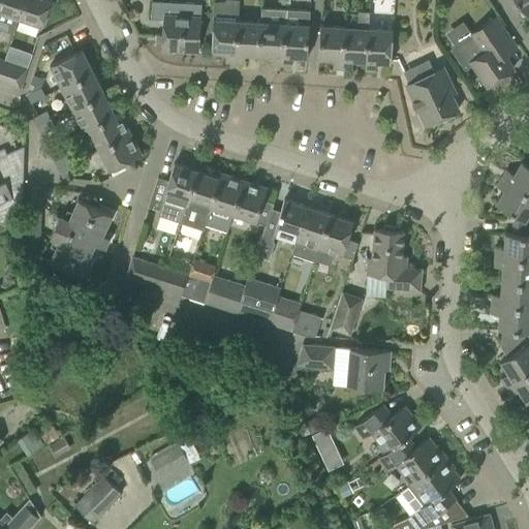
[(24,0),(0,0),(0,29),(12,33),(18,18),(24,0)]
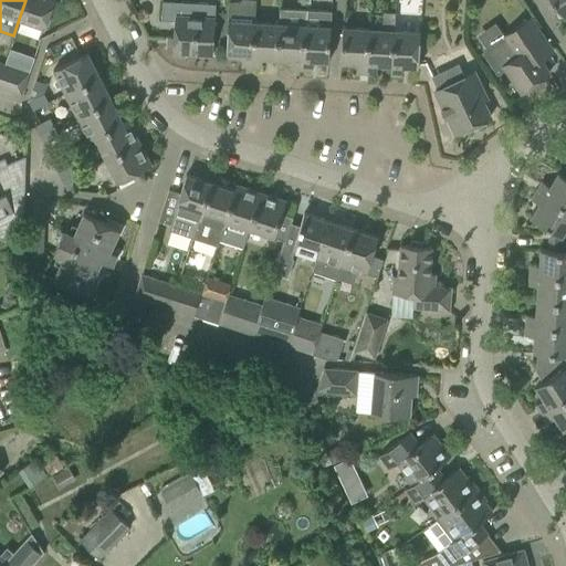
[(25,0),(19,19),(44,28),(53,0),(25,0)]
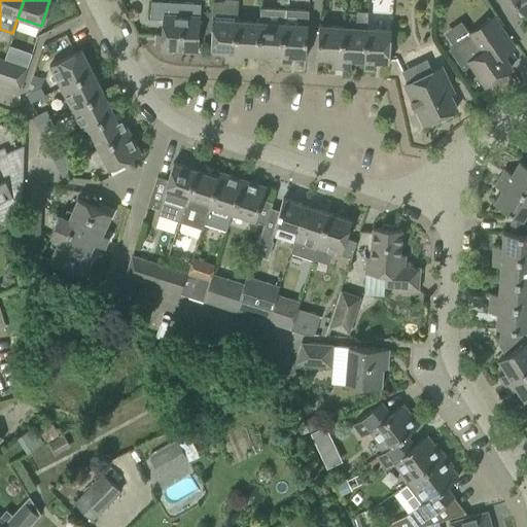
[(224,62),(234,62),(236,20),(237,0),(223,0),(222,2),(213,1),(212,19),(210,51),(224,53),(224,62)]
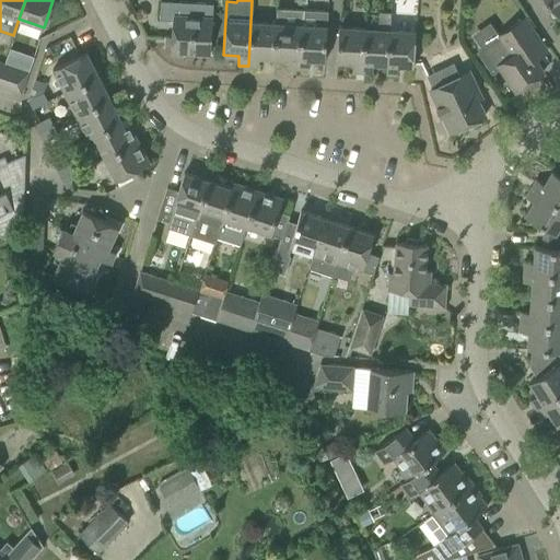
[(559,0),(538,0),(539,1),(539,0),(545,0),(559,20),(559,19),(559,0)]
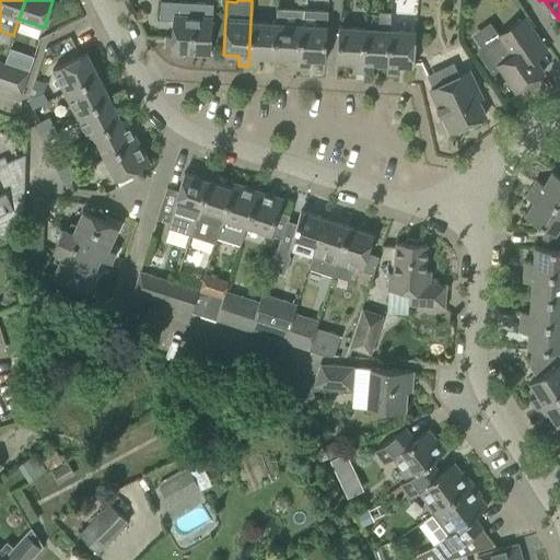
[(209,54),(212,4),(160,1),(159,20),(172,20),(171,55),(182,55),(183,53),(209,54)]
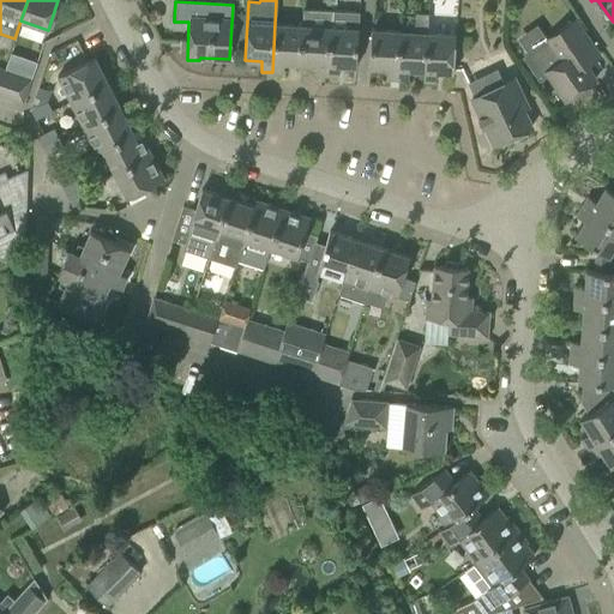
[(315,74),(326,76),(331,11),(304,10),(302,25),(300,64),(317,65),(315,74)]
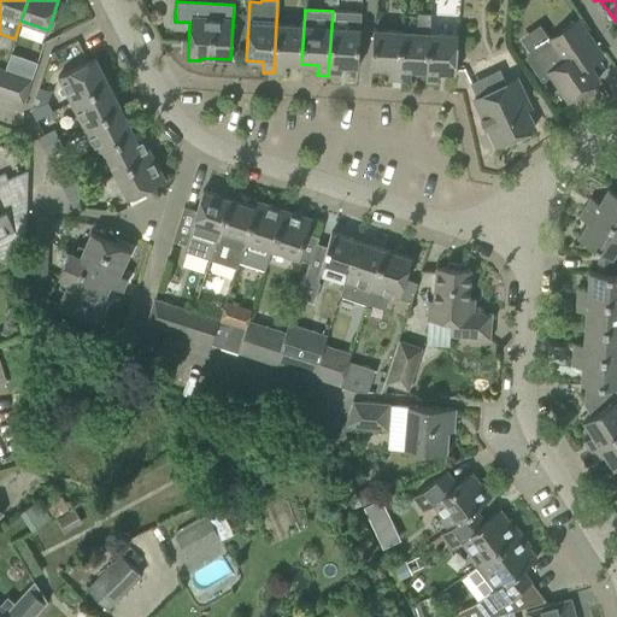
[(360,12),(333,11),(328,76),(340,76),(340,66),(358,68),(360,12)]
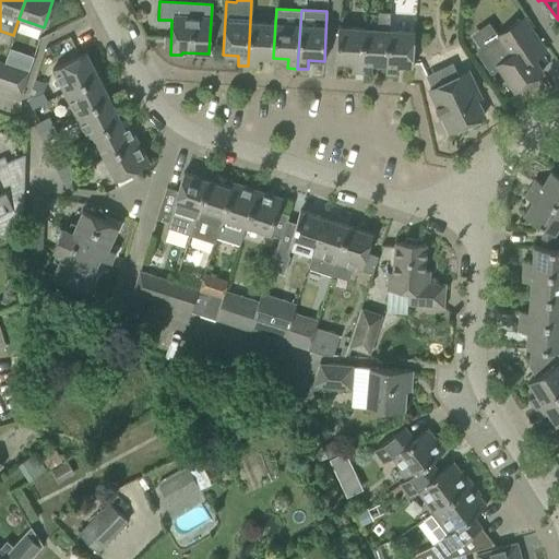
[(385,74),(389,30),(390,12),(378,11),(377,28),(364,28),(361,72),(371,73),(372,63),(385,64),(385,74)]
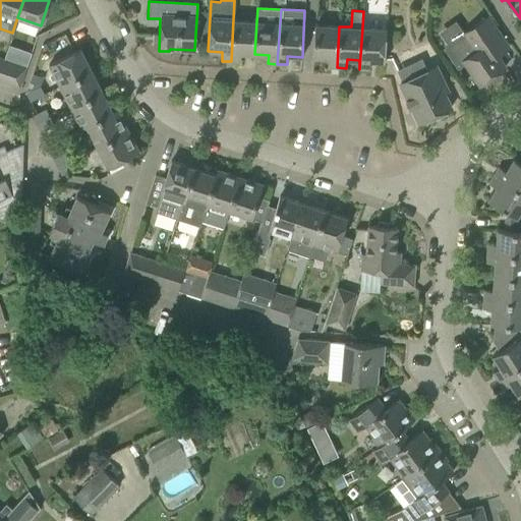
[(505,67),(488,44),(500,36),(487,16),(462,34),(463,35),(444,48),(458,68),(466,63),(480,84),(505,67)]
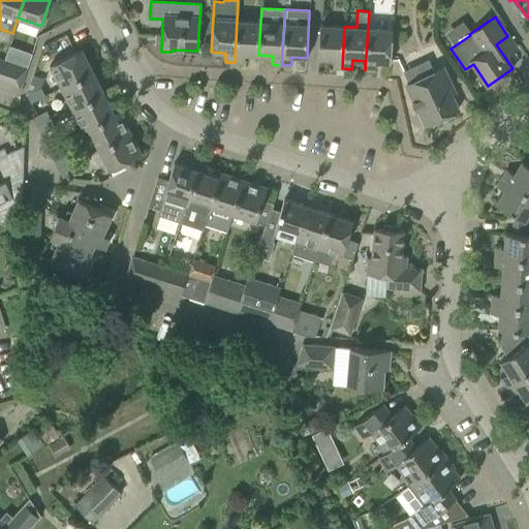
[(260,22),(237,20),(235,62),(244,63),(245,54),(258,55),(260,22)]
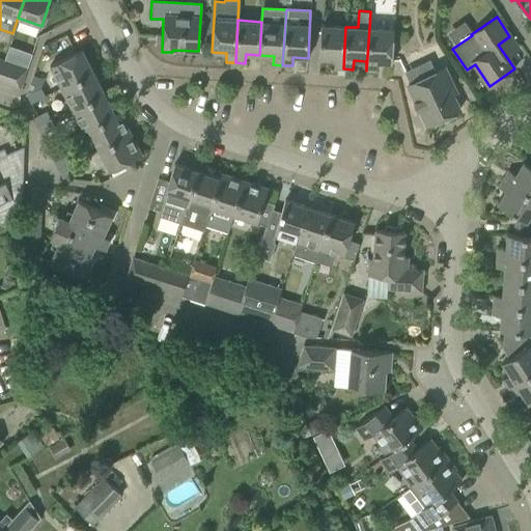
[(333,68),(343,68),(345,27),(320,25),(319,58),(334,59),(333,68)]
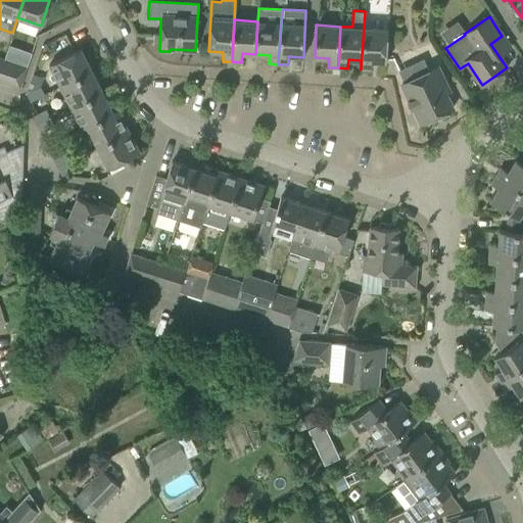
[(388,29),(368,28),(364,28),(361,69),(371,69),(371,61),(386,62),(388,29)]
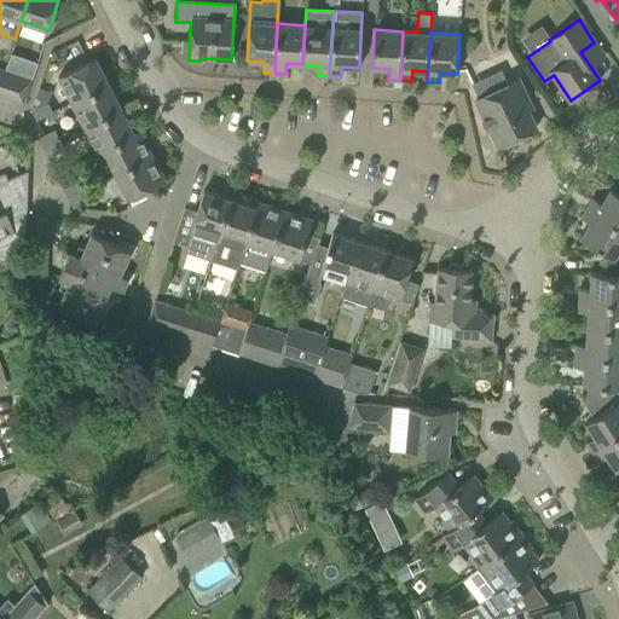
[(58,76),(71,102),(108,84),(96,57),(58,76)]
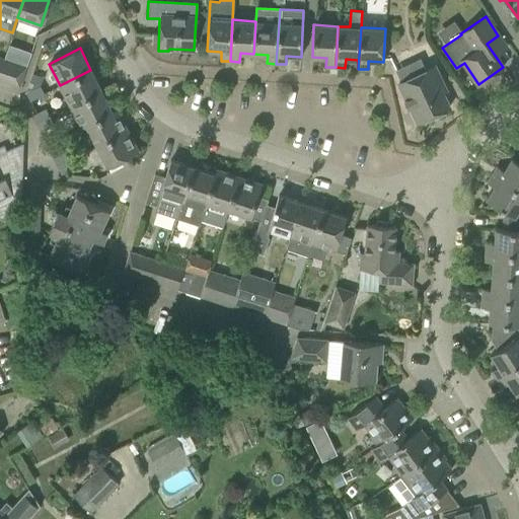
[(19,87),(25,69),(3,61),(0,69),(0,80),(12,84),(19,87)]
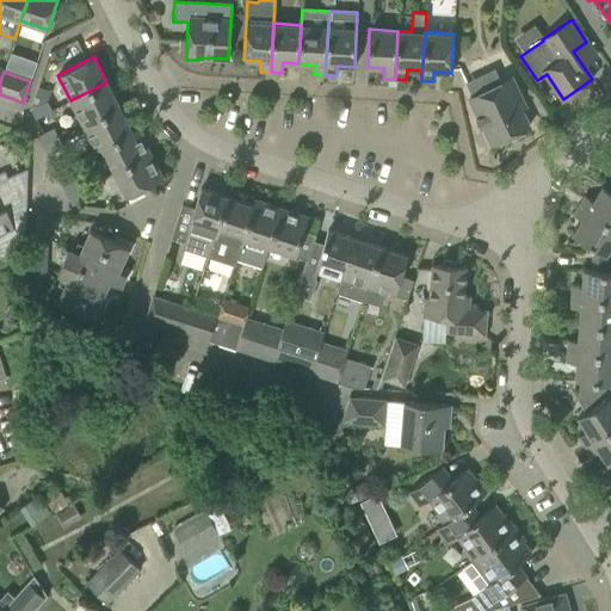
[(511,78),(469,97),(479,116),(475,117),(480,127),(483,125),(492,144),(529,127),(520,109),(524,107),(514,86),(511,78)]
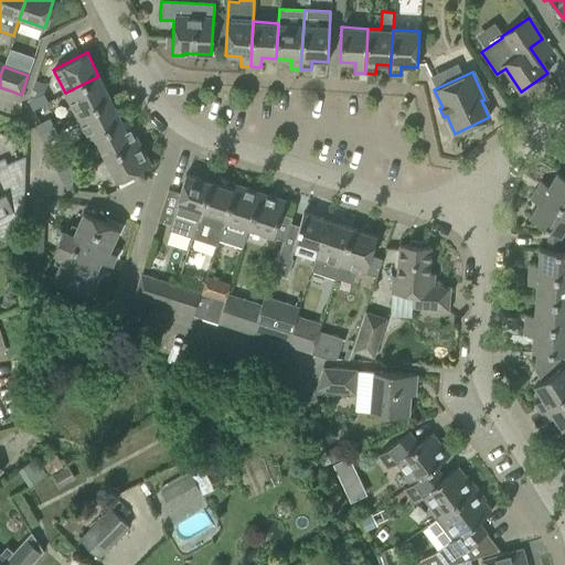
[(110,98),(98,76),(65,93),(76,116),(110,98)]
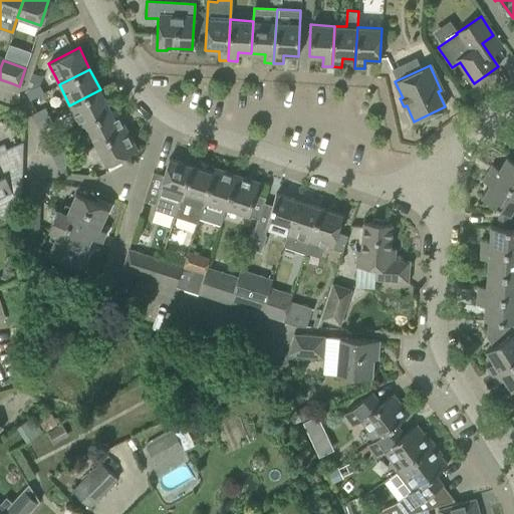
[(25,91),(29,99),(43,92),(39,84),(25,91)]
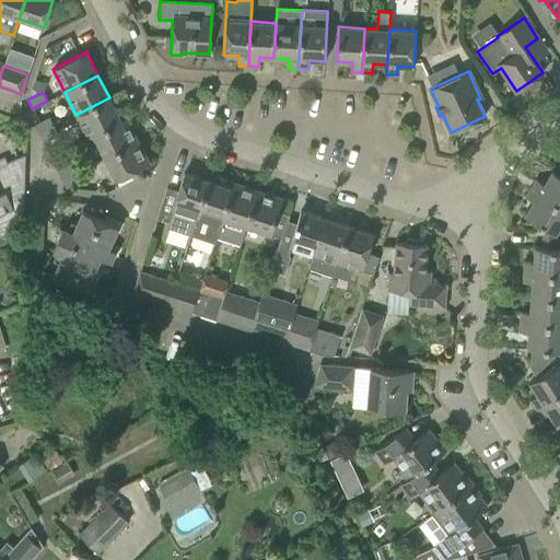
[(76,115),(88,137),(126,117),(126,116),(120,119),(109,97),(76,115)]
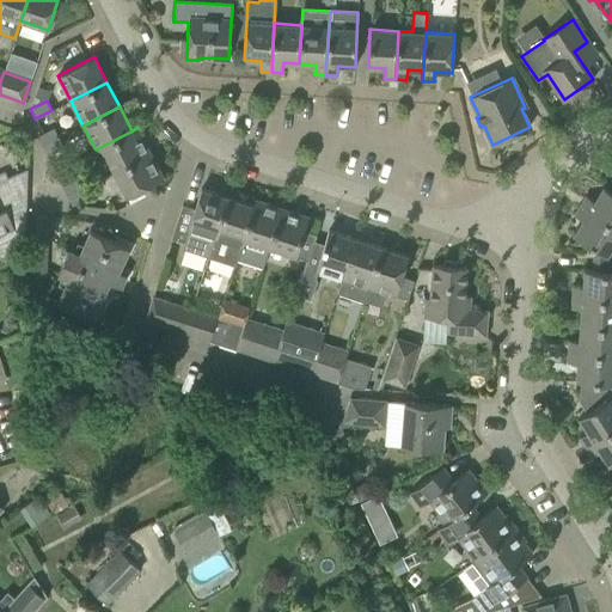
[(37,136),(42,146),(59,138),(54,128),(37,136)]
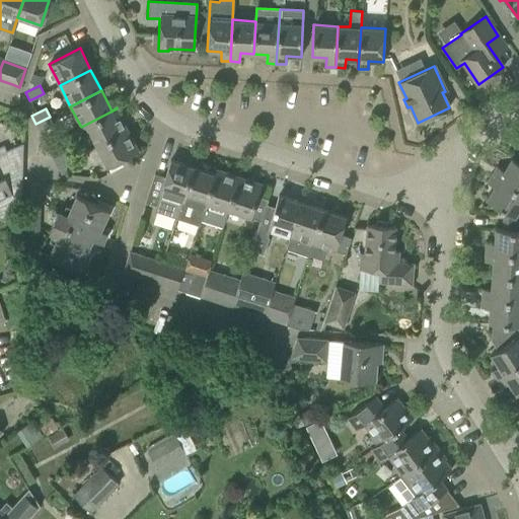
[(128,129),(117,108),(81,127),(81,128),(86,126),(96,145),(128,129)]
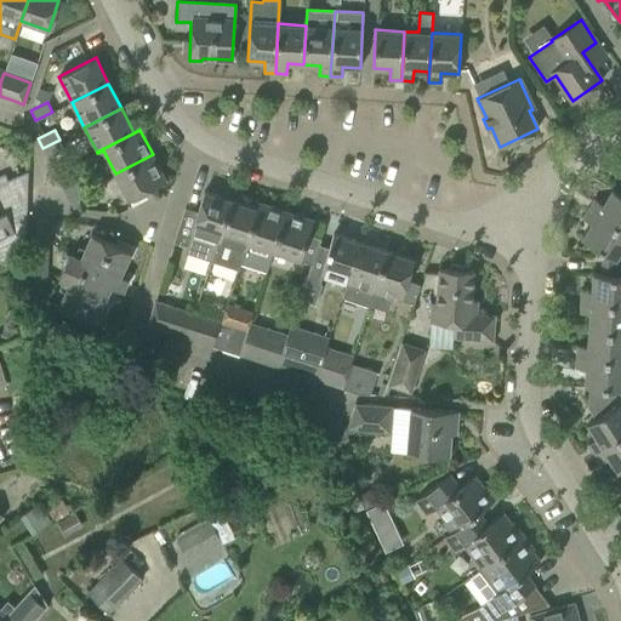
[(43,148),(47,158),(64,149),(60,140),(43,148)]
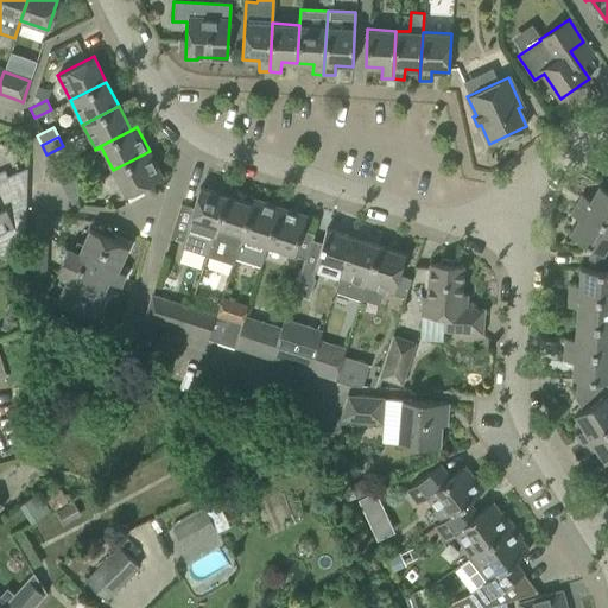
[(150,151),(113,170),(126,195),(130,202),(145,194),(141,188),(162,177),(150,151)]
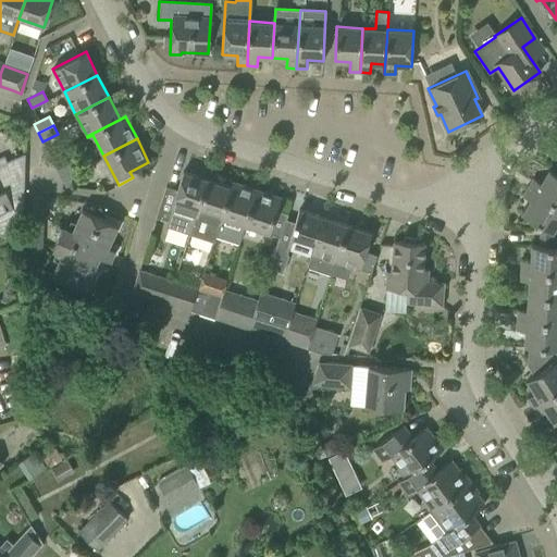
[(4,157),(0,158),(0,211),(12,207),(5,192),(17,187),(4,157)]
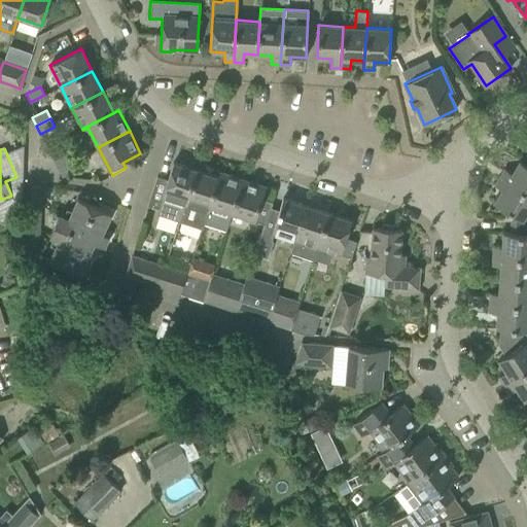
[(54,161),(58,168),(72,161),(68,153),(54,161)]
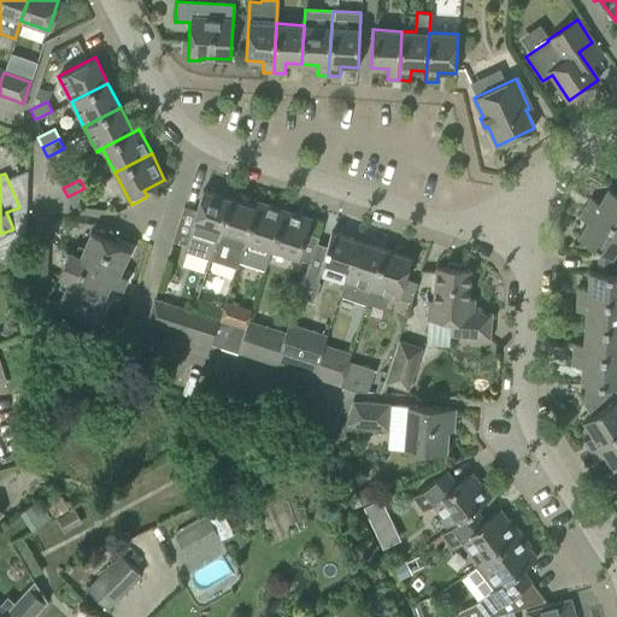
[(68,197),(72,206),(89,198),(84,188),(68,197)]
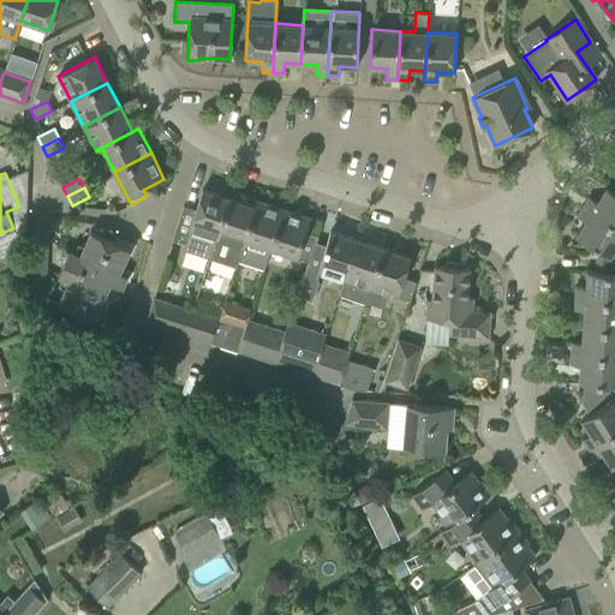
[(614,192),(614,193),(605,187),(597,202),(589,197),(583,207),(614,226),(614,192)]
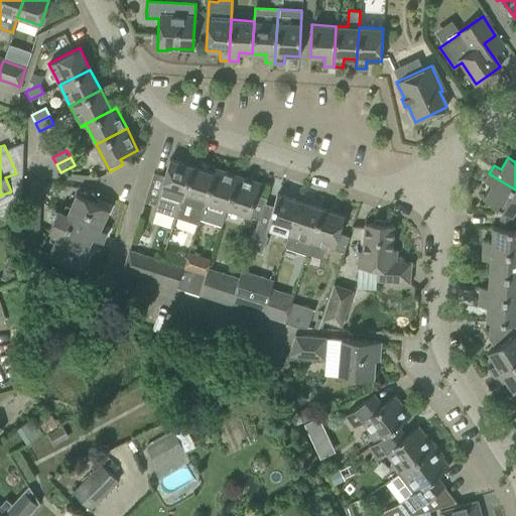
[(175,217),(181,200),(191,166),(169,158),(164,175),(153,172),(144,201),(155,204),(153,210),(175,217)]
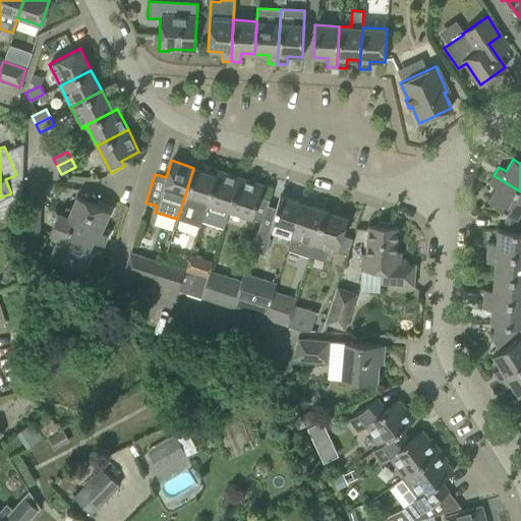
[(215,174),(193,168),(183,201),(177,219),(199,227),(206,209),(218,170),(217,170),(215,174)]
